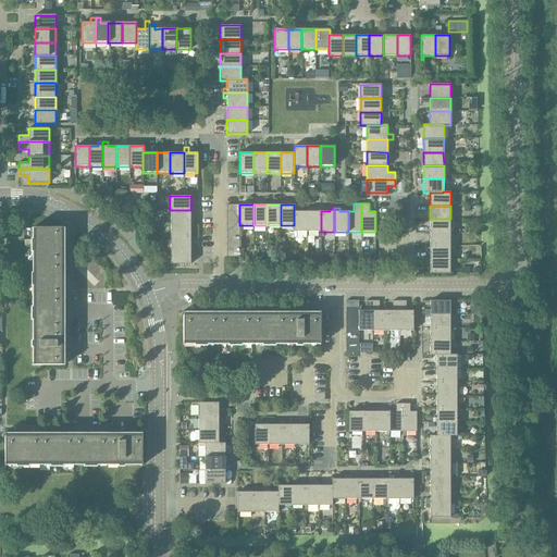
[(170,210),(170,223),(190,223),(190,210),(170,210)]
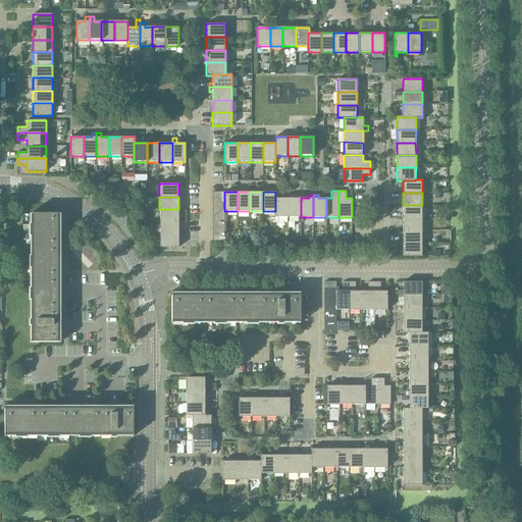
[(288,198),(275,198),(275,211),(275,217),(288,217),(288,198)]
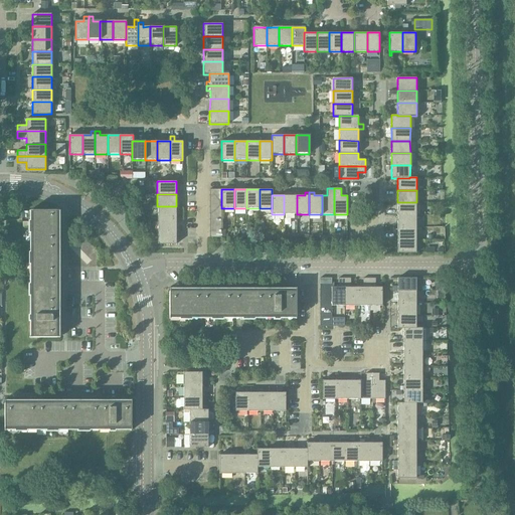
[(297,195),(284,195),(284,214),(297,214),(297,195)]
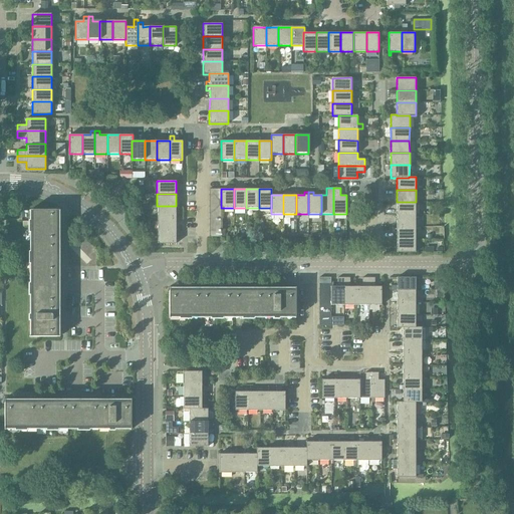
[(397,202),(397,215),(416,215),(416,202),(397,202)]
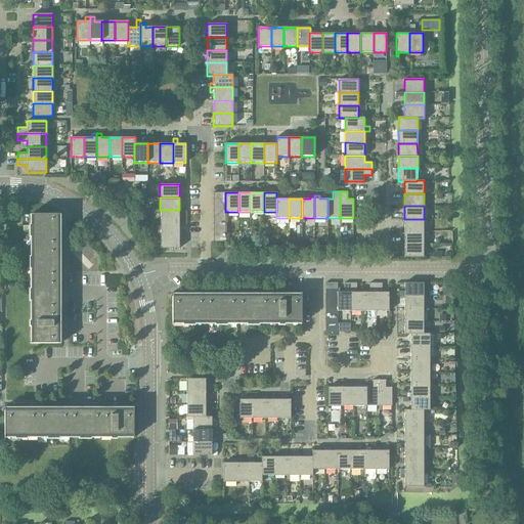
[(160,210),(160,223),(179,223),(179,210),(160,210)]
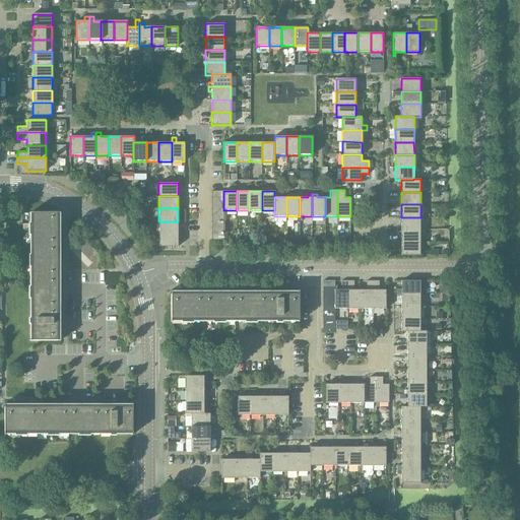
[(29,229),(29,340),(57,340),(57,213),(29,213),(29,224),(29,229)]
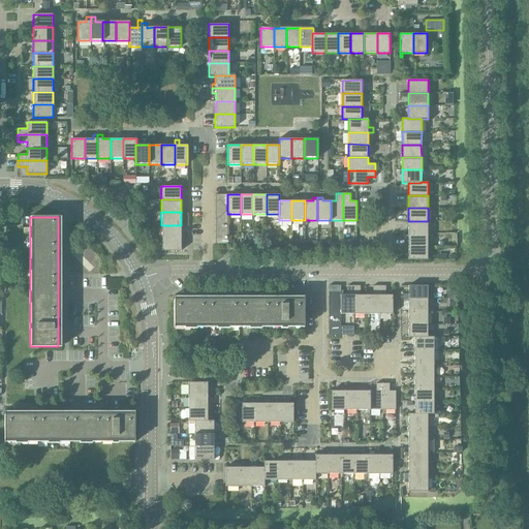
[(408,221),(408,234),(432,234),(432,231),(428,231),(428,221),(408,221)]
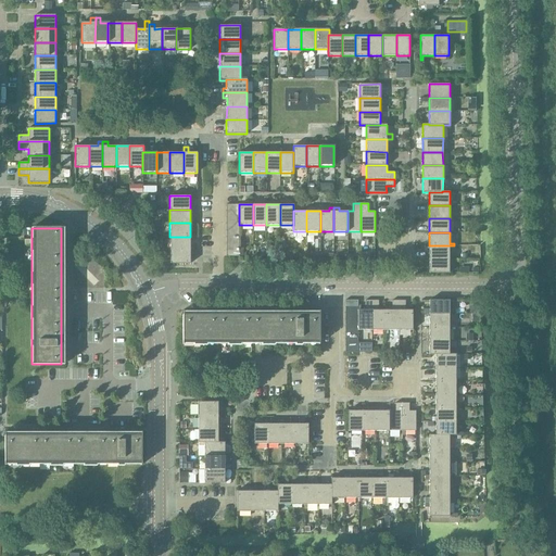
[(169,237),(169,250),(190,250),(190,237),(169,237)]
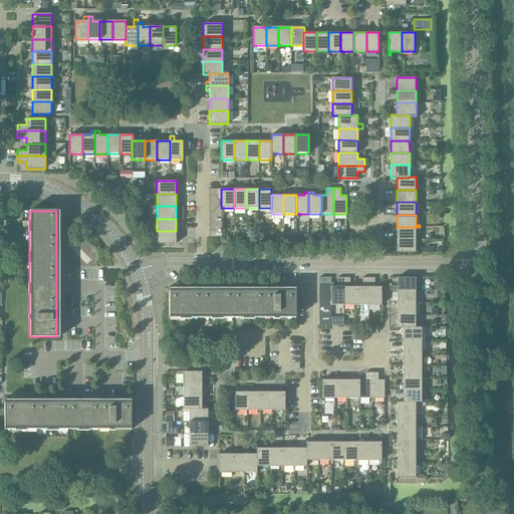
[(397,227),(397,239),(416,239),(416,229),(420,229),(420,227),(397,227)]
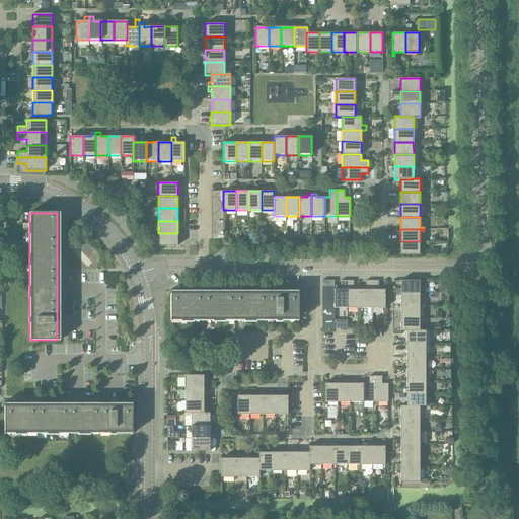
[(177,233),(158,233),(158,246),(177,246),(177,233)]
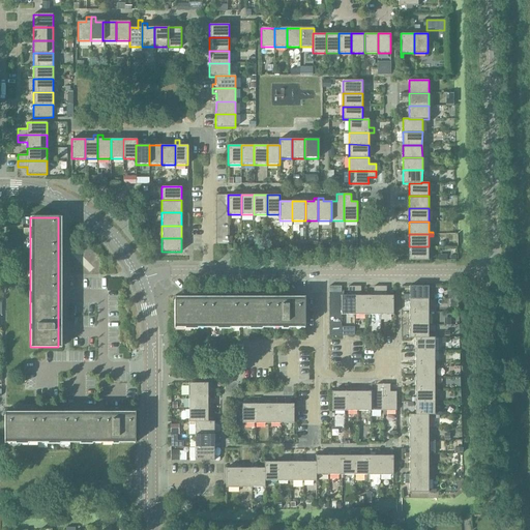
[(429,246),(409,246),(409,260),(429,260),(429,246)]
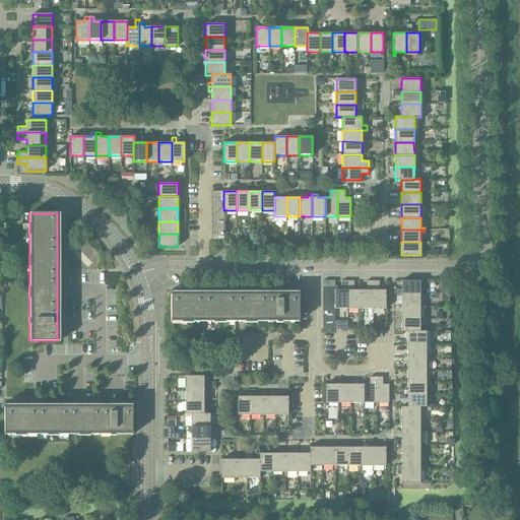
[(334,299),(334,305),(334,309),(347,309),(347,280),(341,280),(341,286),(334,286),(334,287),(334,294),(334,299)]
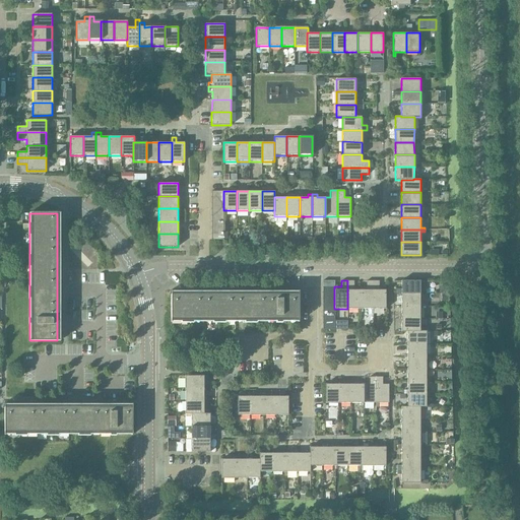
[(347,280),(347,309),(360,309),(360,286),(354,286),(353,280),(347,280)]
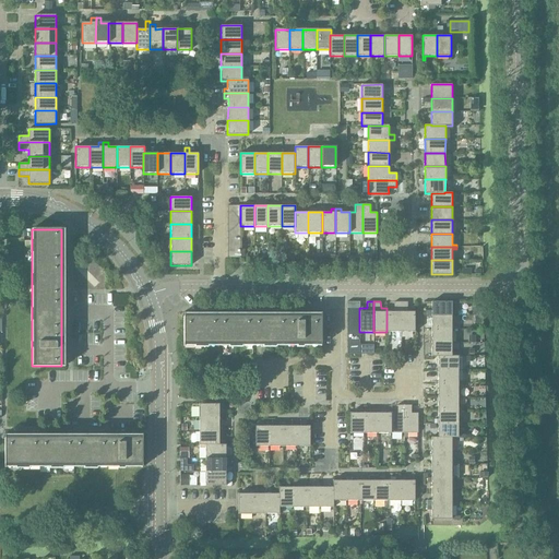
[(387,308),(387,332),(401,332),(401,301),(393,301),(393,308),(387,308)]
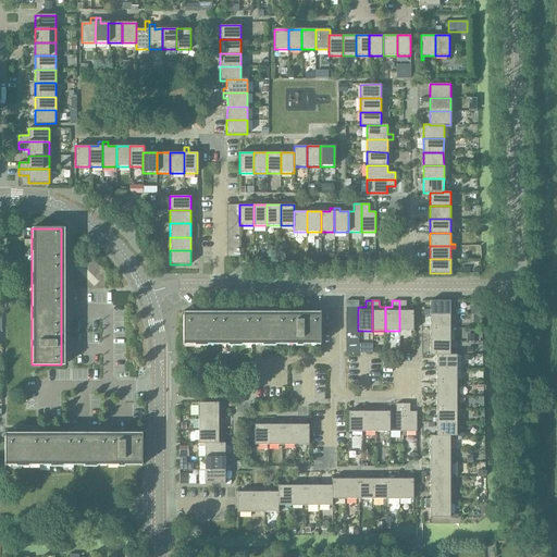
[(399,300),(399,331),(413,331),(413,307),(406,307),(406,300),(399,300)]
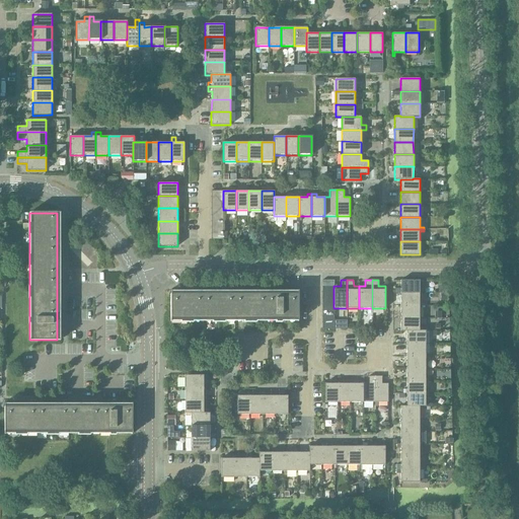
[(400,288),(400,293),(420,293),(420,280),(400,280),(400,288)]
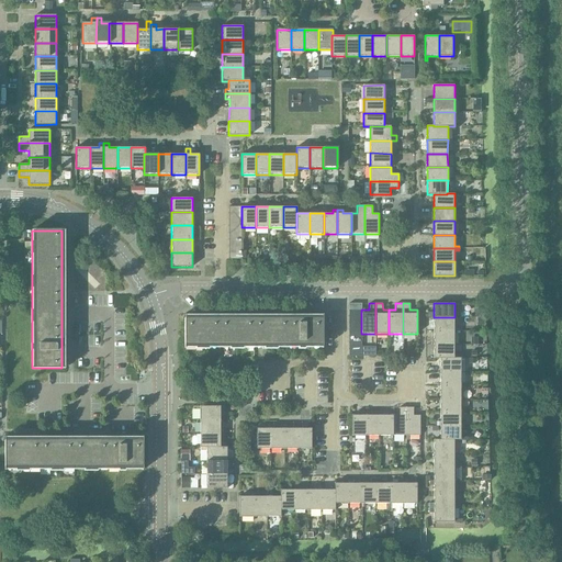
[(434,317),(434,330),(454,330),(454,317),(434,317)]
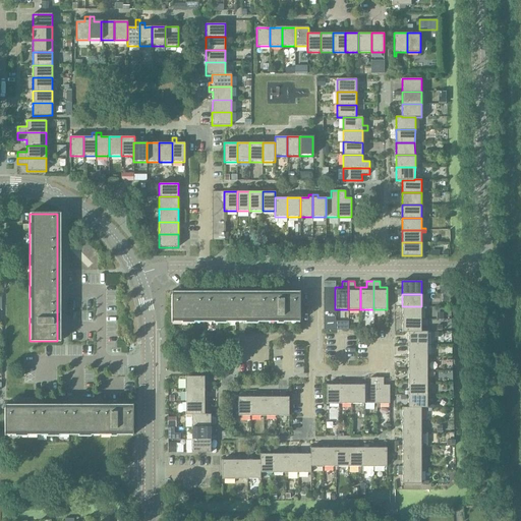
[(298,323),(299,323),(299,295),(171,295),(171,320),(244,320),(244,323),(298,323)]
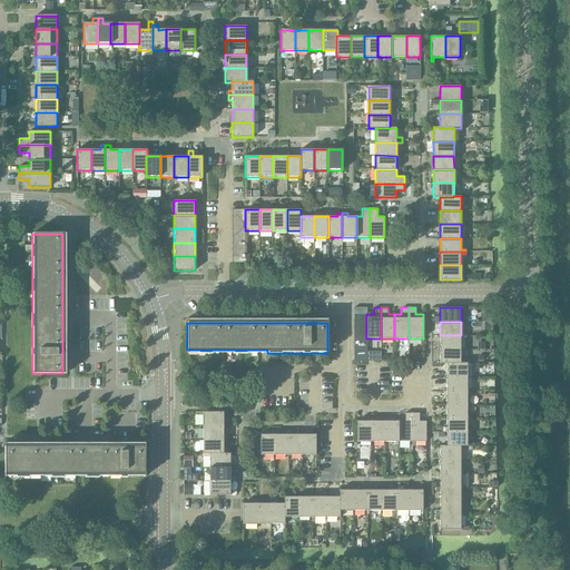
[(440,335),(440,350),(461,350),(461,335),(440,335)]
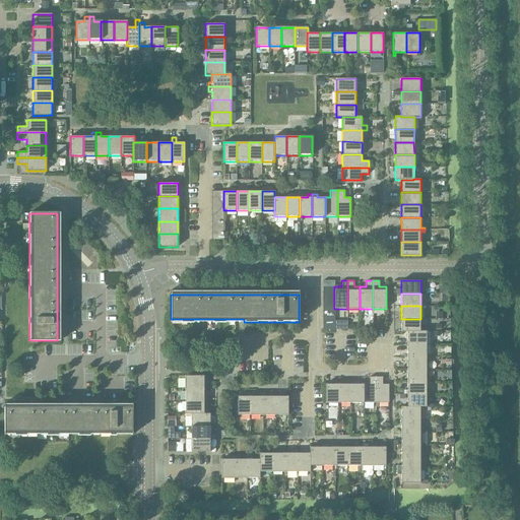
[(401,331),(407,331),(420,331),(420,319),(401,319),(401,331)]
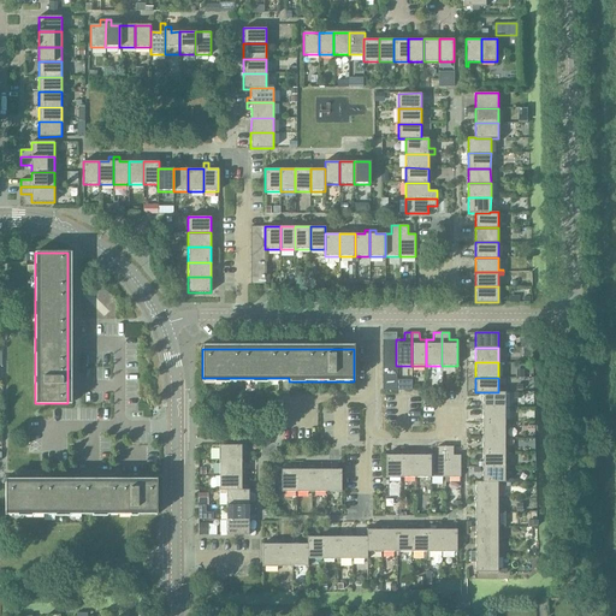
[(483,392),(483,408),(505,408),(505,392),(498,392),(483,392)]
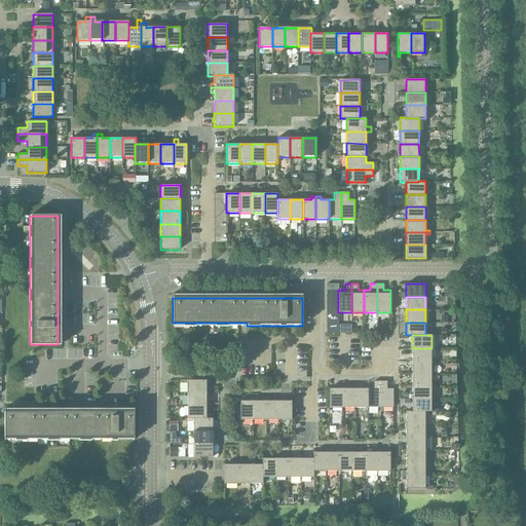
[(412,348),(412,361),(431,361),(431,348),(412,348)]
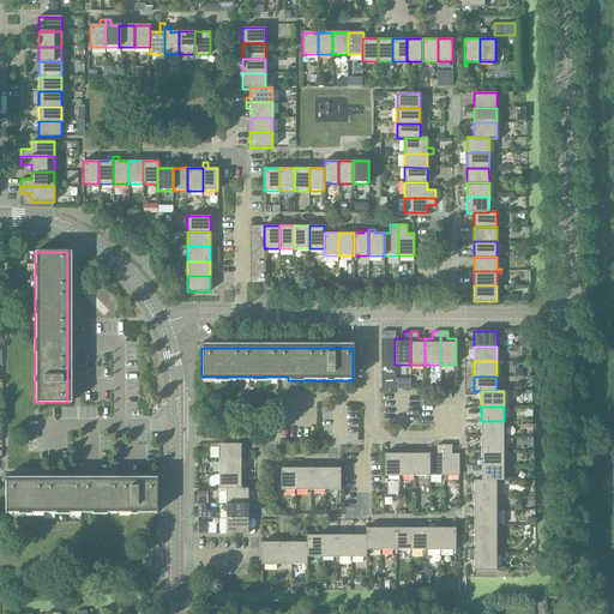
[(481,421),(481,437),(504,437),(504,421),(481,421)]
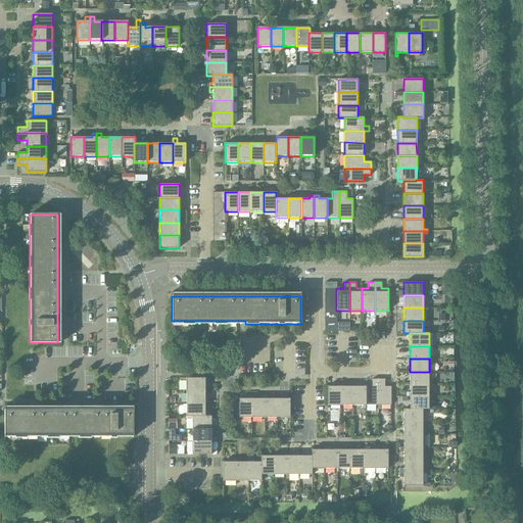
[(410,372),(410,384),(429,384),(429,372),(410,372)]
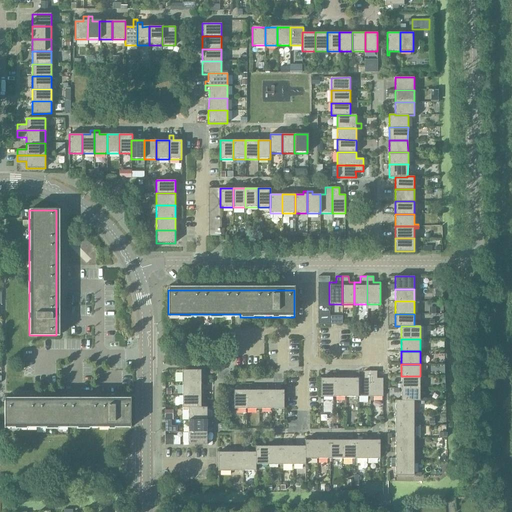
[(182,383),(201,383),(201,370),(182,370),(182,383)]
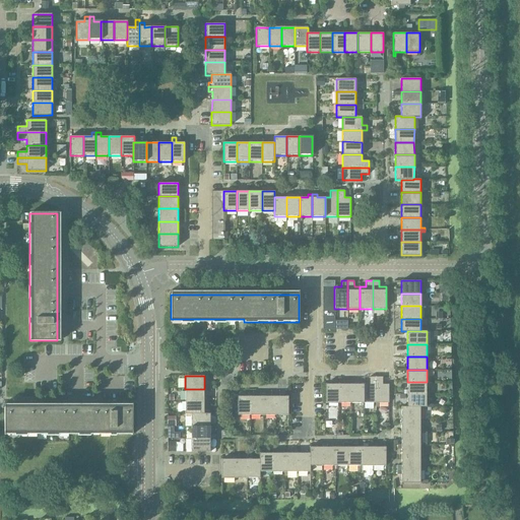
[(370,384),(364,384),(364,403),(376,403),(376,377),(370,377),(370,384)]
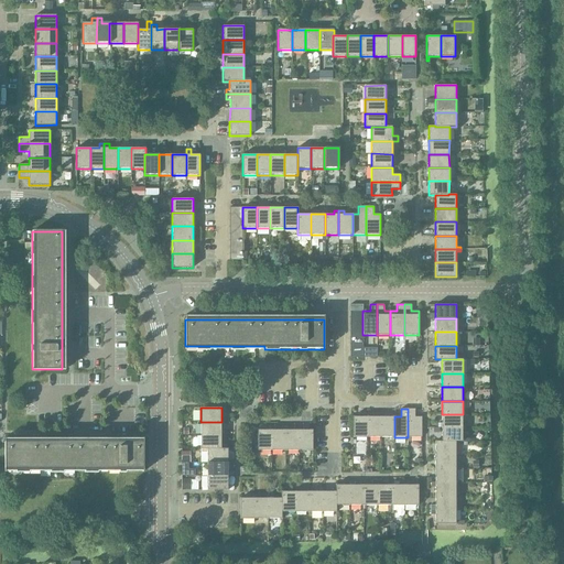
[(415,409),(408,409),(408,437),(422,437),(422,416),(415,416),(415,409)]
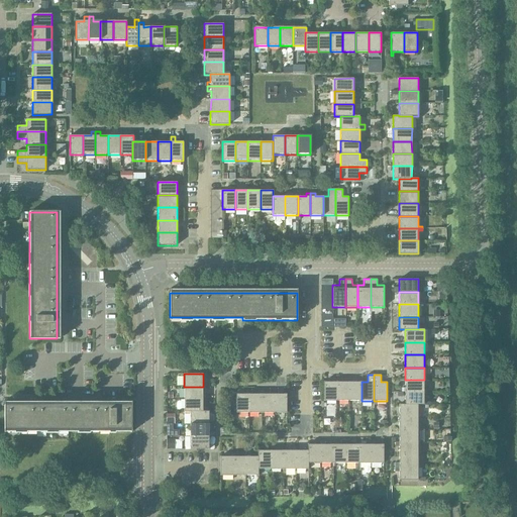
[(405,380),(405,393),(424,393),(424,380),(405,380)]
